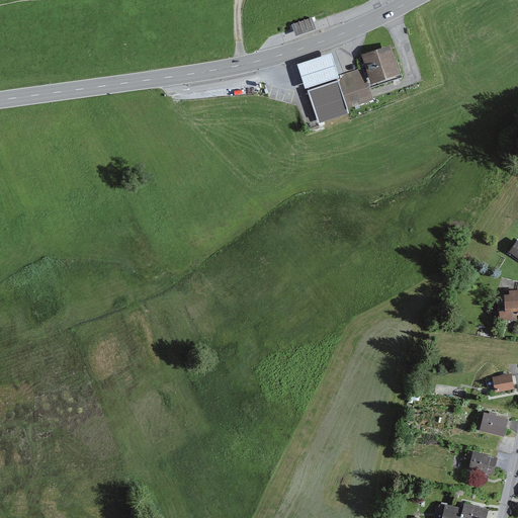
[(312,18),(292,24),(294,32),(295,35),(316,29),(315,27),(312,18)]
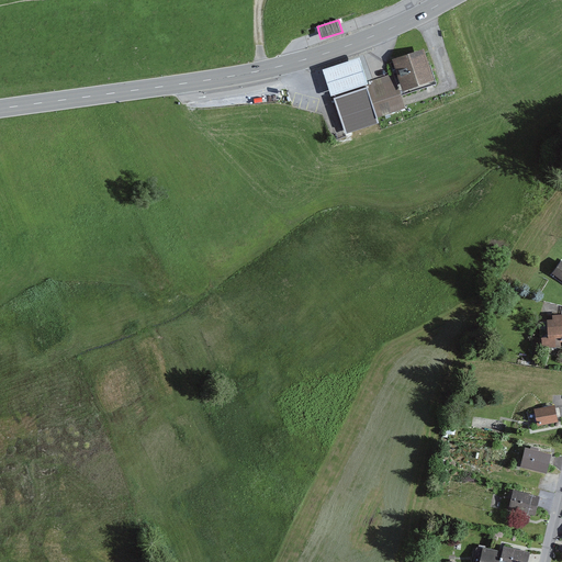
[(425,51),(395,60),(404,90),(434,80),(425,51)]
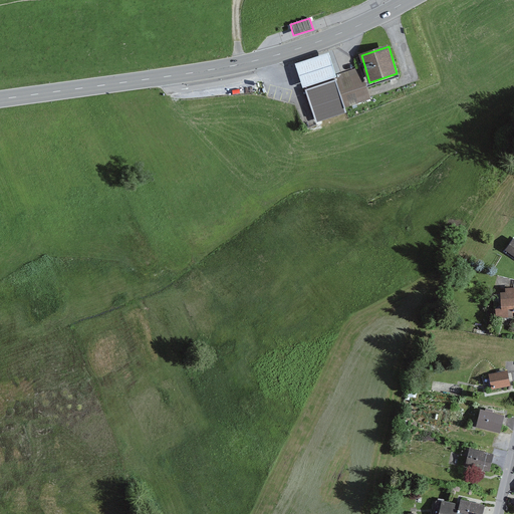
[(328,54),(296,64),(299,72),(303,86),(335,76),(331,63),(328,54)]
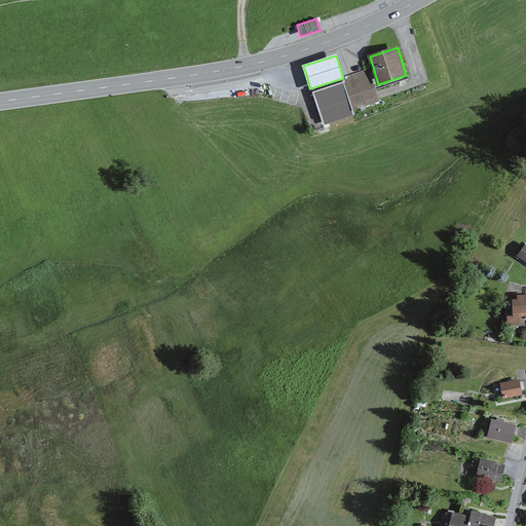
[(378,101),(367,69),(345,77),(346,80),(343,81),(353,110),(378,101)]
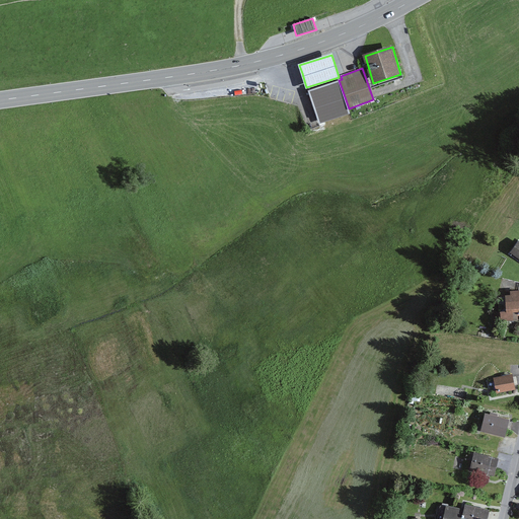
[(339,80),(308,91),(319,124),(350,114),(349,108),(339,80)]
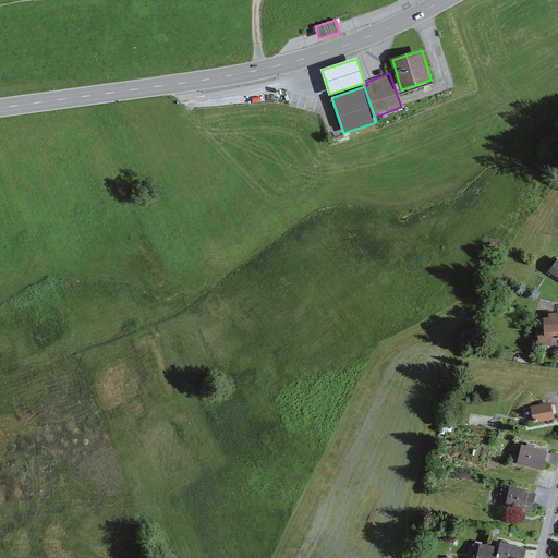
[(557,258),(548,273),(557,279),(557,258)]
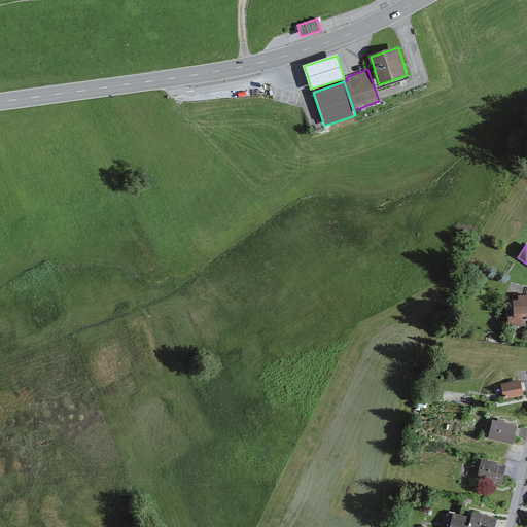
[(518,300),(513,300),(514,317),(508,317),(508,326),(526,325),(525,320),(526,320),(526,293),(518,294),(518,300)]
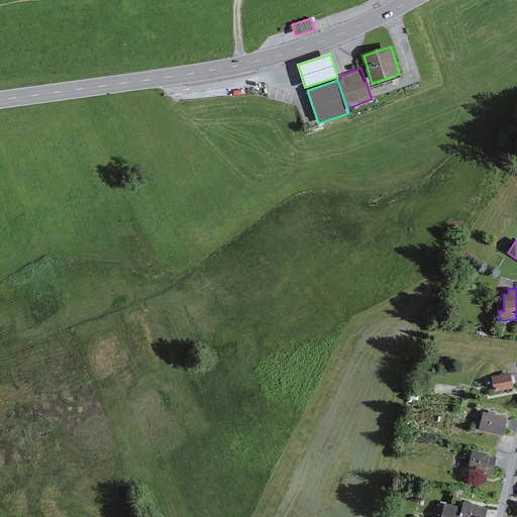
[(511,373),(491,377),(494,393),(514,389),(511,373)]
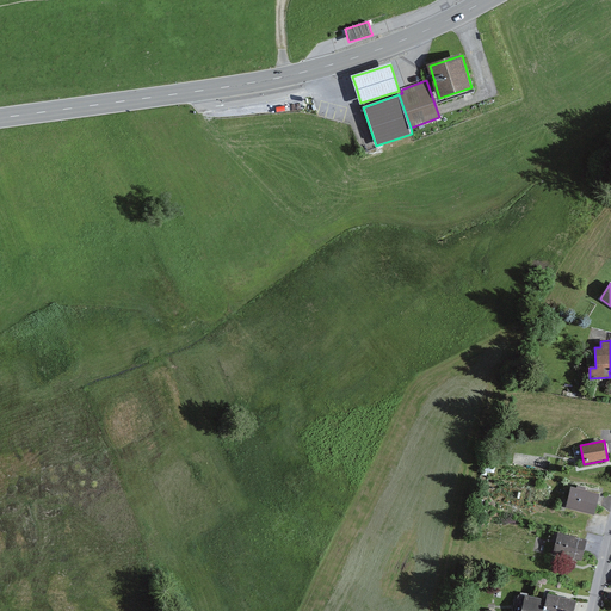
[(599,494),(572,488),(567,508),(594,516),(599,494)]
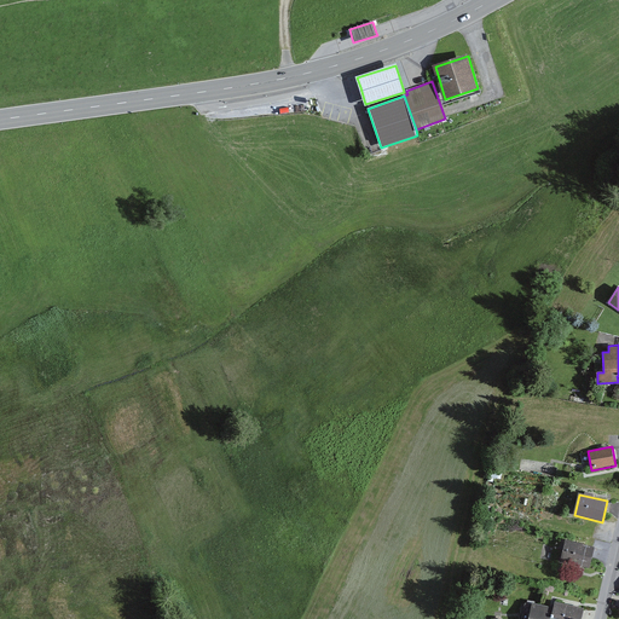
[(595,548),(566,541),(560,561),(590,568),(595,548)]
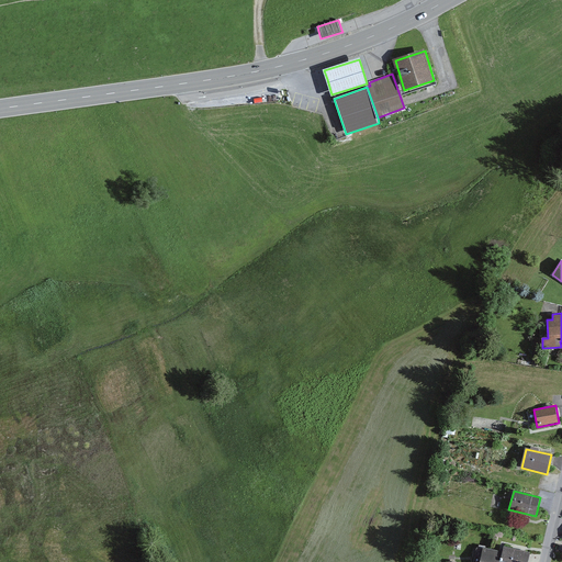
[(503,553),(480,548),(475,561),(527,561),(530,552),(504,547),(503,553)]
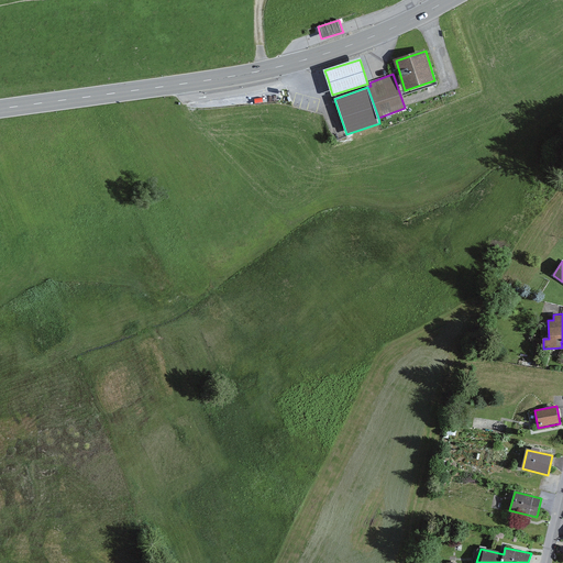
All buildings are outlined.
